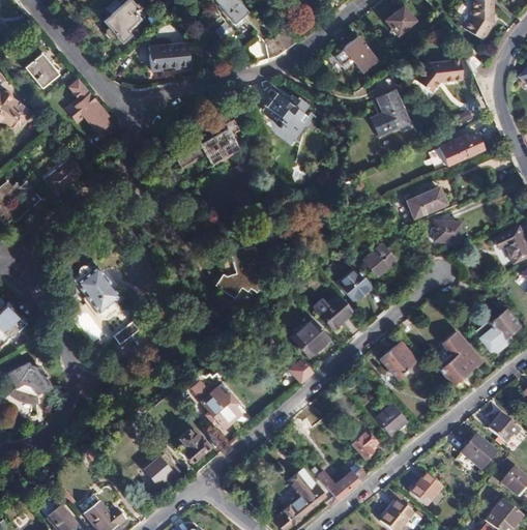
[(145,15),(130,0),(128,0),(106,21),(111,27),(109,29),(109,34),(113,37),(116,37),(119,35),(124,41),(133,34),(128,30),(145,15)]
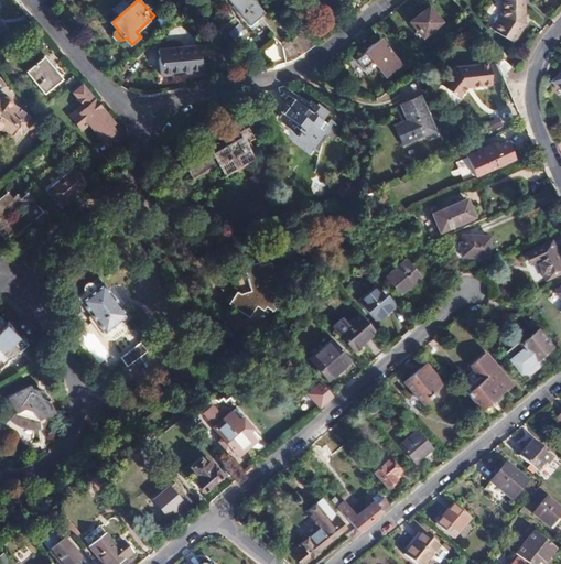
[(229,0),(251,24),(267,11),(256,0),(229,0)]
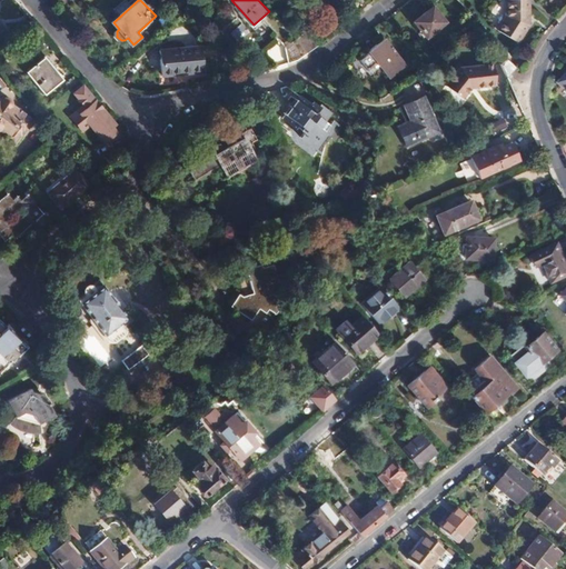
[(533,25),(532,0),(508,0),(509,17),(502,31),(522,43),(533,25)]
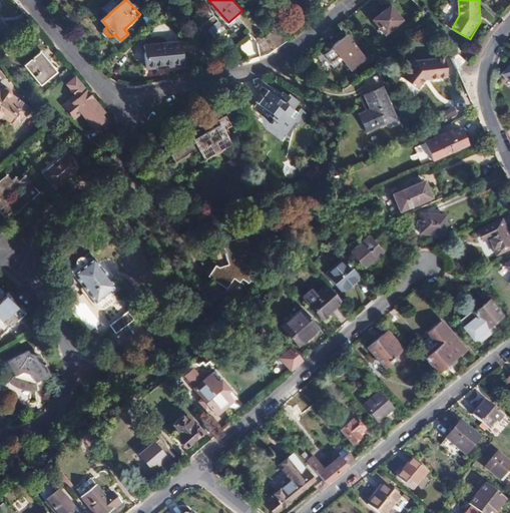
[(388,33),(404,20),(392,6),(376,19),(388,33)]
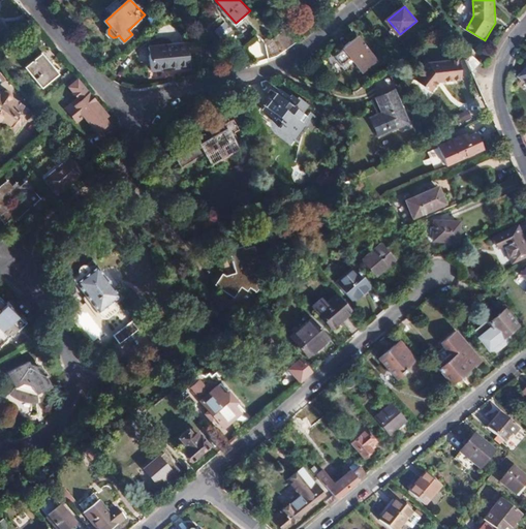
[(287,49),(298,41),(286,28),(277,36),(287,49)]
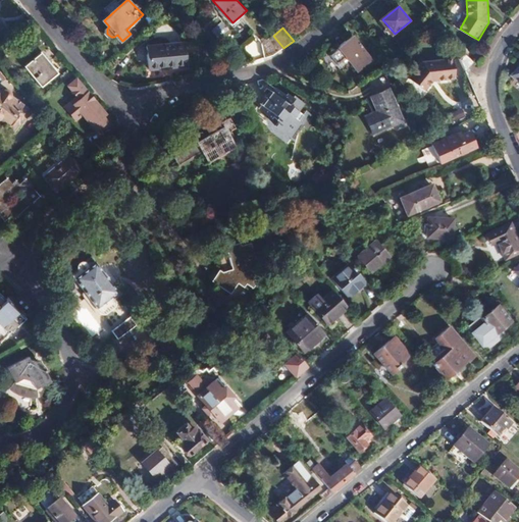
[(283,48),(273,36),(266,42),(276,53),(283,48)]
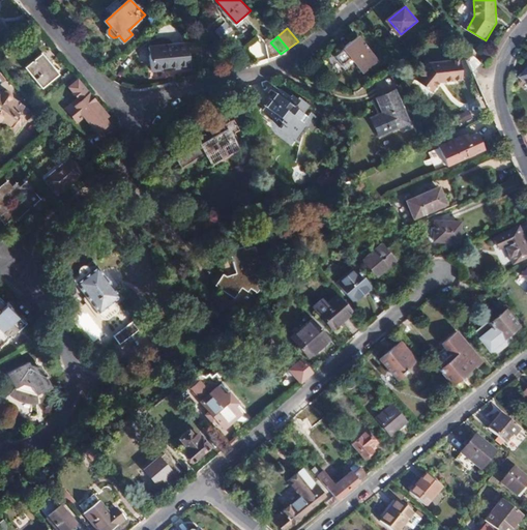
[(366,71),(380,59),(370,48),(370,46),(367,42),(366,43),(359,36),(345,49),(346,49),(338,57),(345,65),(354,58),(366,71)]
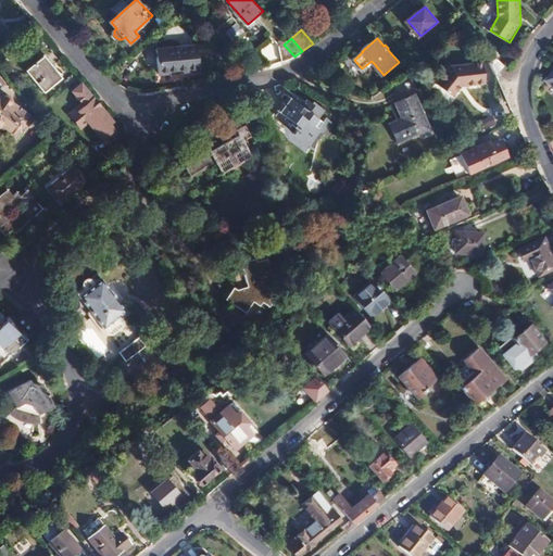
[(160,74),(180,73),(180,68),(199,67),(198,47),(159,49),(160,74)]
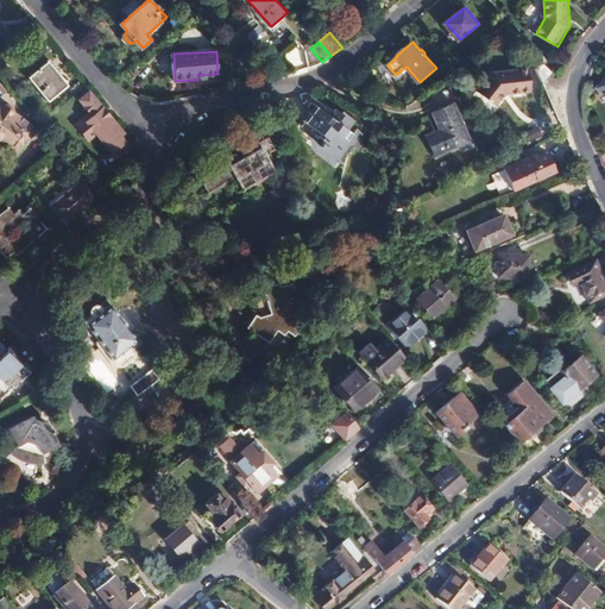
[(49,99),(69,83),(50,62),(31,79),(49,99)]
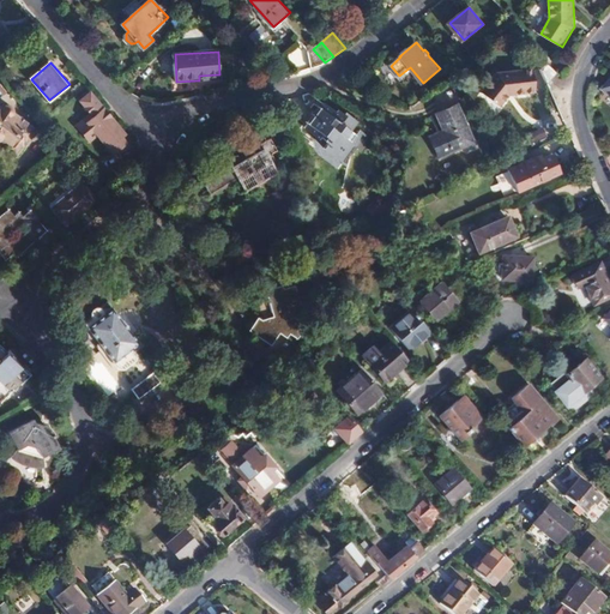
[(542,68),(548,84),(559,73),(548,64),(542,68)]
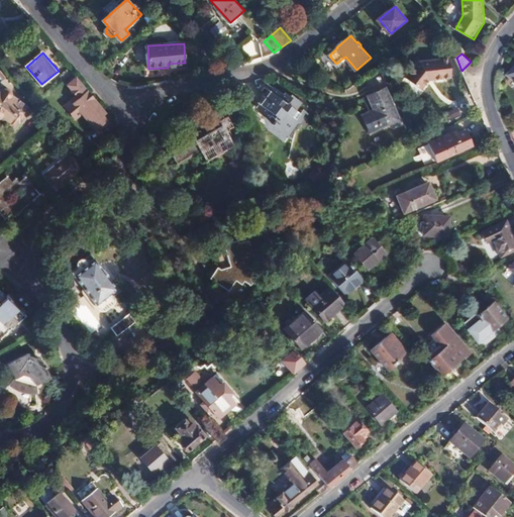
[(451,77),(448,58),(418,63),(408,81),(424,90),(431,80),(451,77)]
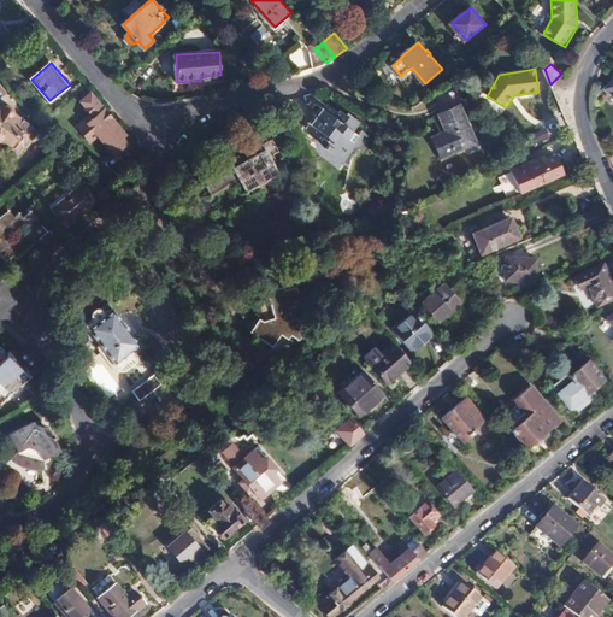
[(124,139),(127,135),(93,94),(74,109),(81,117),(89,110),(93,115),(78,127),(89,140),(96,134),(108,150),(107,153),(112,159),(129,145),(124,139)]
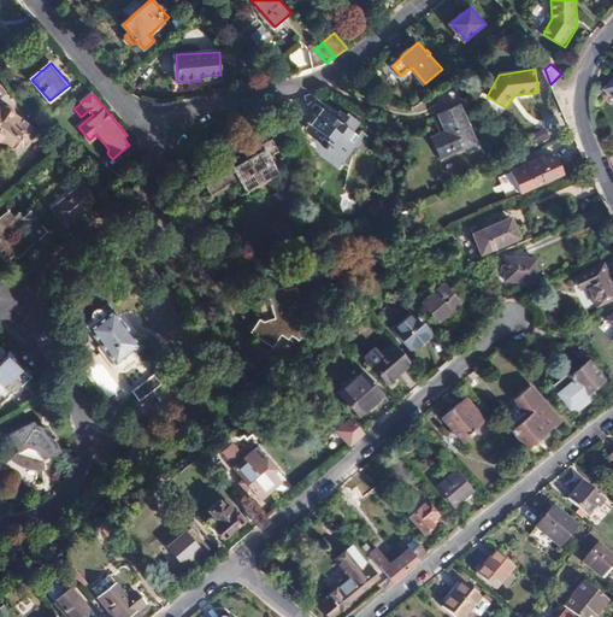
[(326,113),(331,105),(326,101),(320,110),(326,113)]
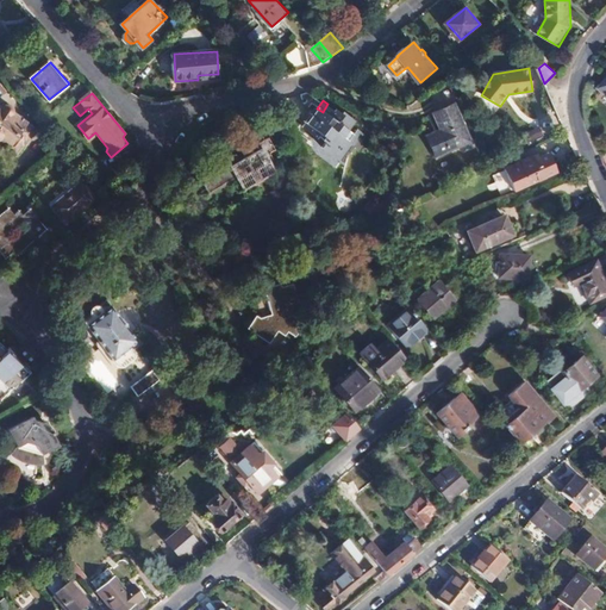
[(27,143),(38,129),(14,112),(14,109),(12,105),(8,104),(4,105),(0,110),(0,136),(1,137),(2,135),(11,141),(8,147),(18,154),(26,143),(27,143)]
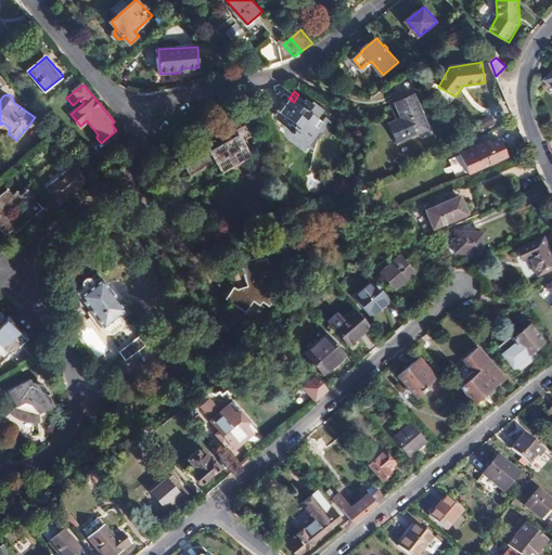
[(305,99),(298,94),(294,102),(289,99),(278,114),(291,123),(292,123),(299,128),(296,132),(312,144),(322,129),(313,123),(320,114),(322,116),(326,110),(313,101),(313,103),(306,98),(305,99)]
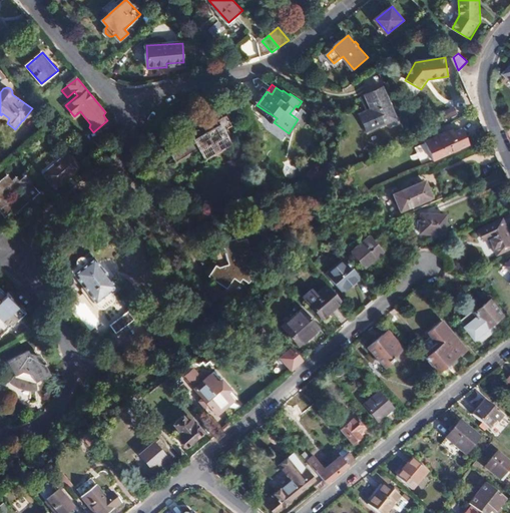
[(366,99),(370,108),(372,112),(361,116),(368,133),(397,121),(385,91),(366,99)]
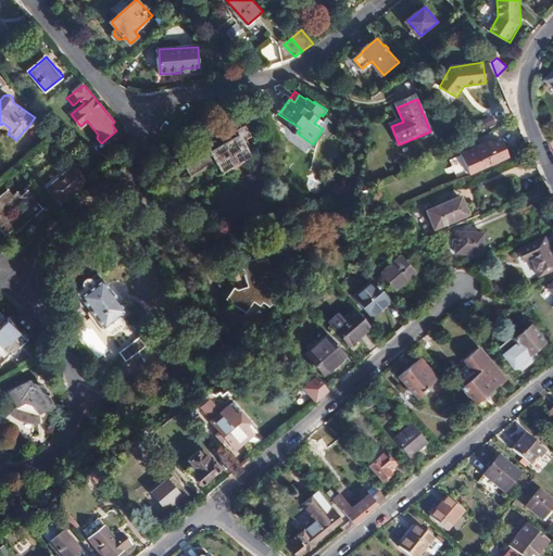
[(329,121),(323,116),(321,114),(314,123),(323,129),(329,121)]
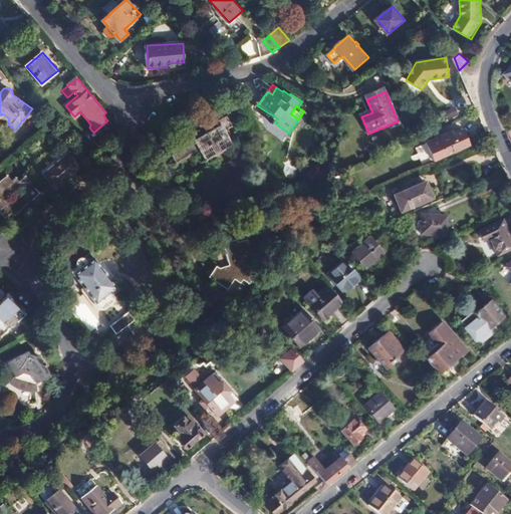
[(372,112),(370,108),(359,112),(361,116),(372,112)]
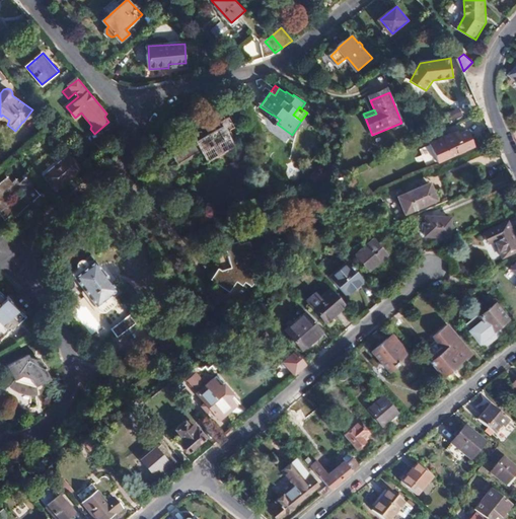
[(227,131),(234,127),(228,117),(218,122),(220,126),(207,135),(204,133),(200,133),(197,136),(197,141),(173,154),(179,164),(202,150),(209,161),(235,145),(227,131)]
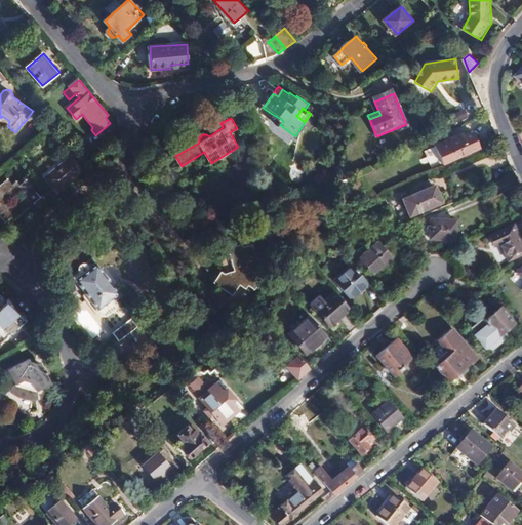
[(463,138),(460,135),(437,145),(445,164),(481,149),(475,134),(463,138)]
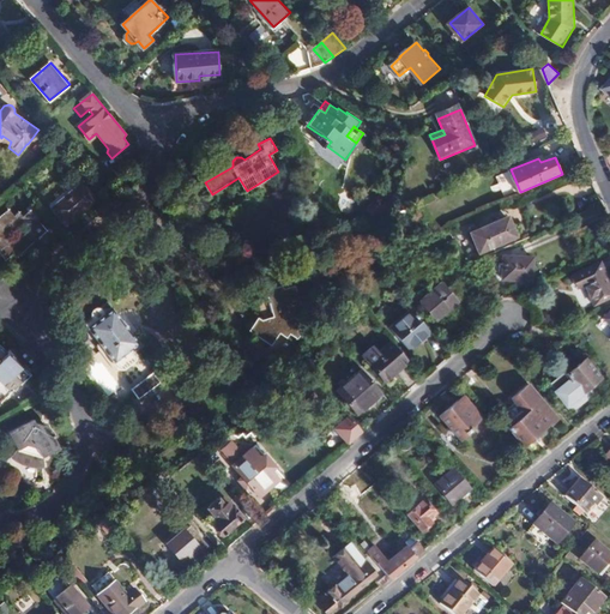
[(68,222),(98,197),(84,179),(54,205),(68,222)]
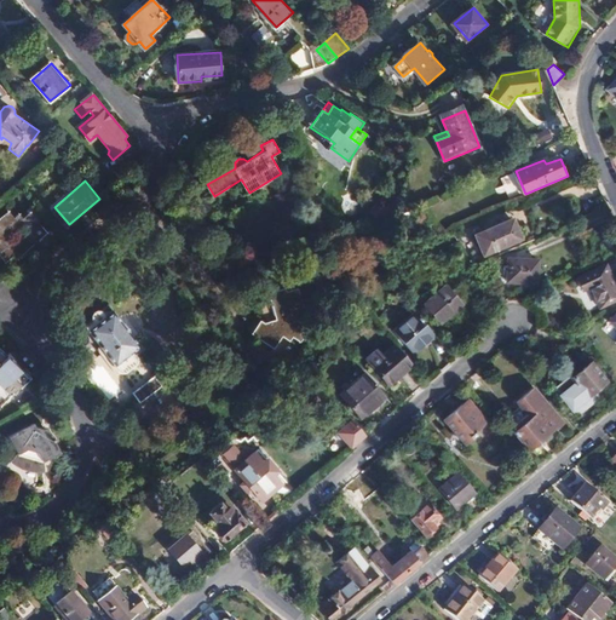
[(18,257),(56,225),(42,211),(36,216),(30,210),(23,217),(19,212),(13,217),(9,210),(0,216),(0,251),(6,259),(15,252),(18,257)]
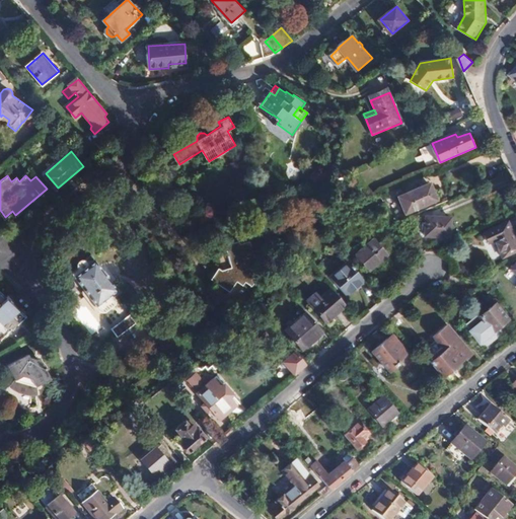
[(350,196),(362,186),(356,177),(343,188),(350,196)]
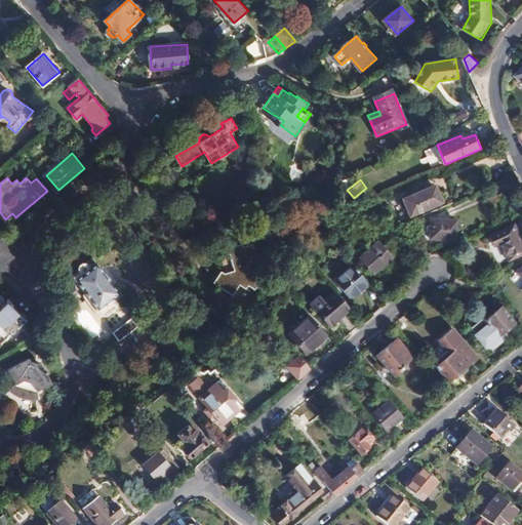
[(443,201),(436,186),(404,199),(411,215),(443,201)]
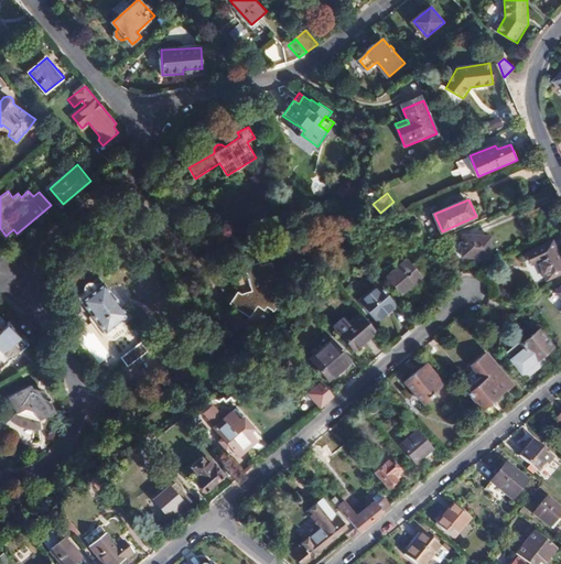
[(489,257),(491,236),(464,236),(464,256),(489,257)]
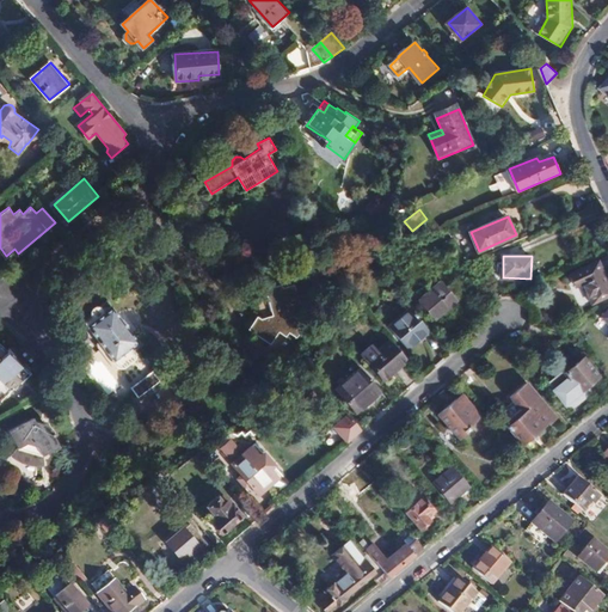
[(596,301),(607,294),(607,275),(599,258),(571,274),(577,283),(583,281),(596,301)]
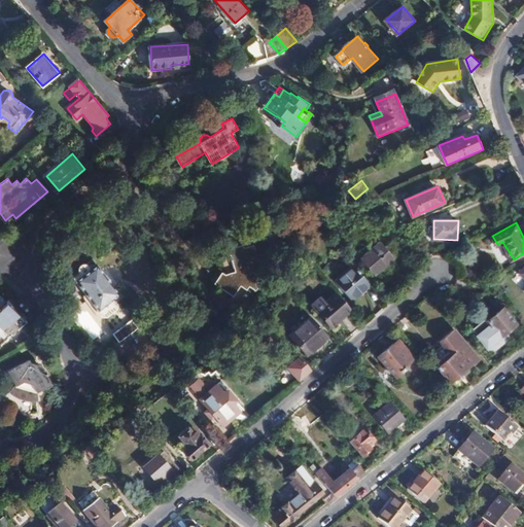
[(376,275),(394,258),(381,242),(361,258),(376,275)]
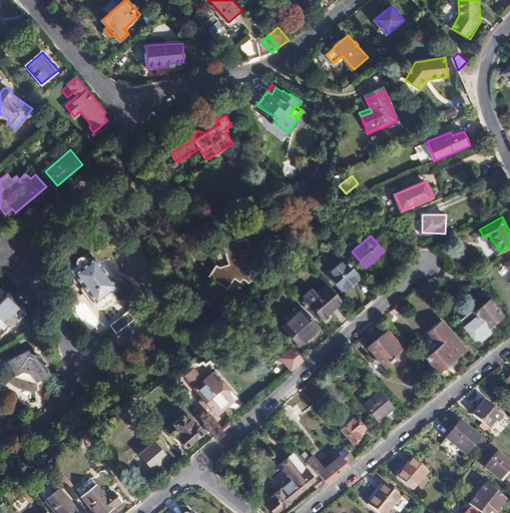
[(253,255),(251,241),(239,243),(239,241),(226,243),(231,266),(220,269),(217,267),(210,277),(229,290),(236,281),(242,285),(245,282),(251,286),(260,275),(258,273),(261,268),(258,254),(253,255)]
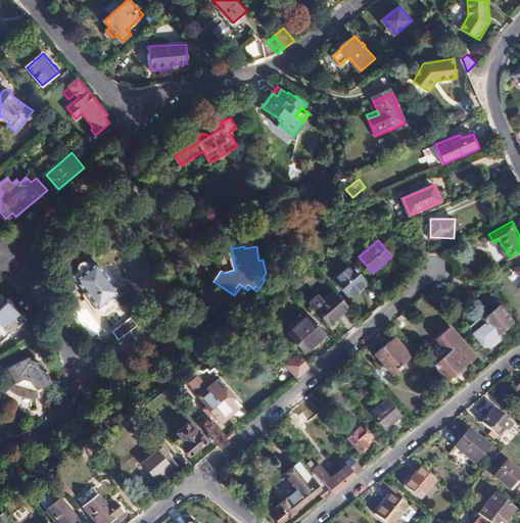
[(55,252),(48,251),(46,262),(54,263),(55,252)]
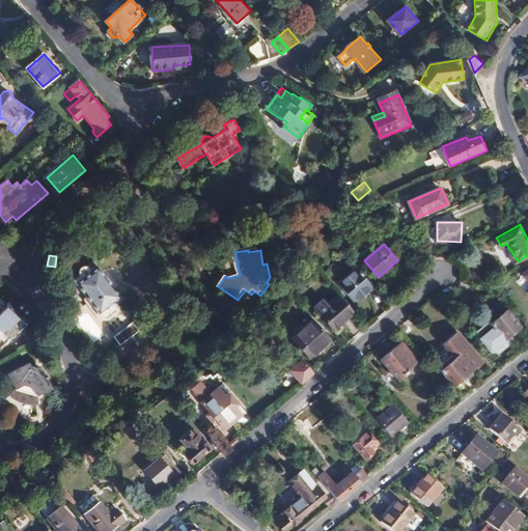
[(101,316),(105,319),(108,318),(115,313),(117,309),(116,303),(122,298),(98,266),(91,271),(87,267),(84,266),(81,268),(80,271),(81,275),(75,280),(101,316)]
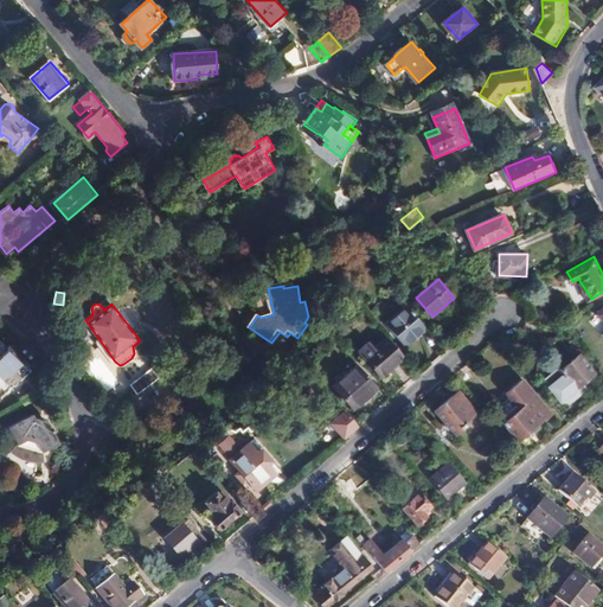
[(428,330),(408,306),(387,324),(406,346),(428,330)]
